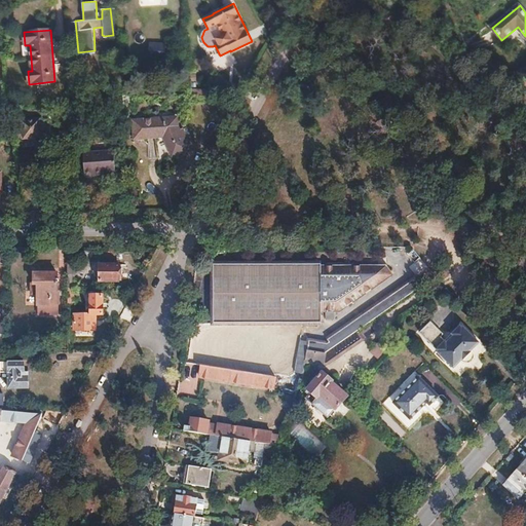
[(177,116),(135,118),(136,137),(164,136),(174,155),(189,148),(188,147),(184,137),(183,128),(178,128),(177,116)]
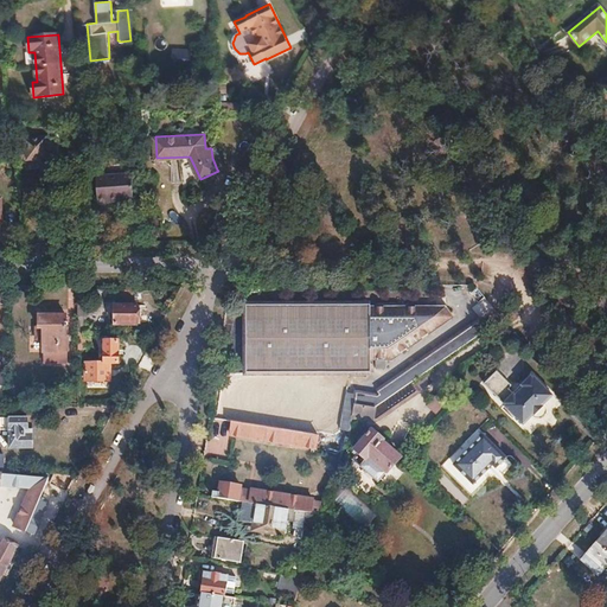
[(45,138),(25,140),(27,160),(46,158),(45,138)]
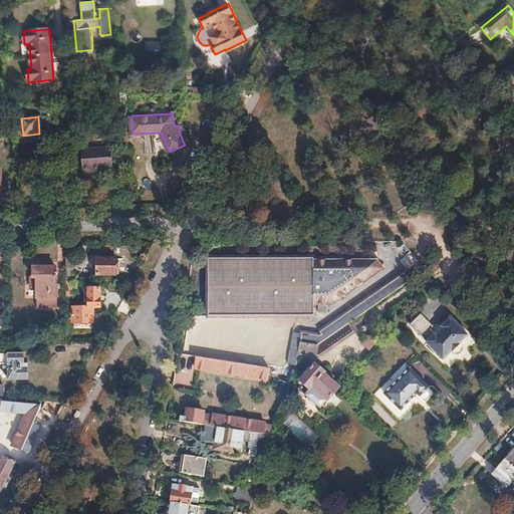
[(182,132),(179,125),(180,134),(184,144),(190,142),(186,131),(182,132)]
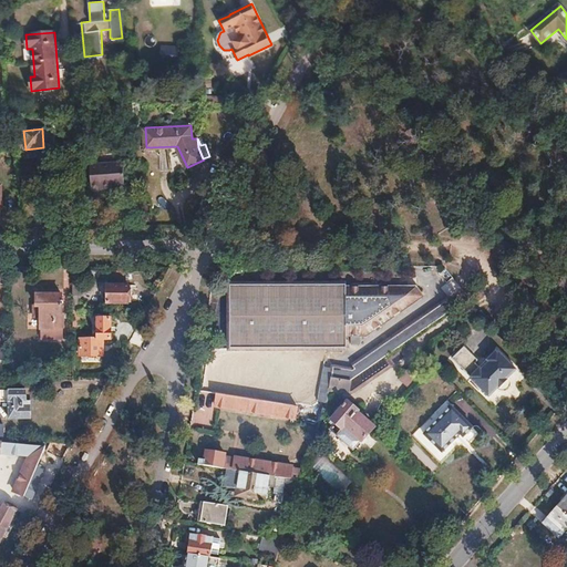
[(125,163),(92,165),(94,192),(104,191),(104,187),(126,185),(125,163)]
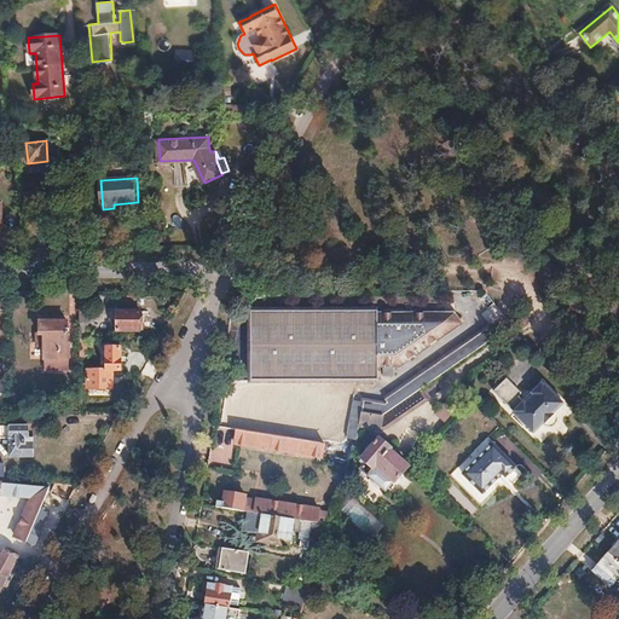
[(377,311),(252,311),(252,380),(377,380),(377,365),(398,365),(409,358),(401,348),(405,346),(412,356),(461,323),(457,313),(444,322),(437,312),(389,313),(389,322),(386,322),(386,313),(377,313),(377,311)]
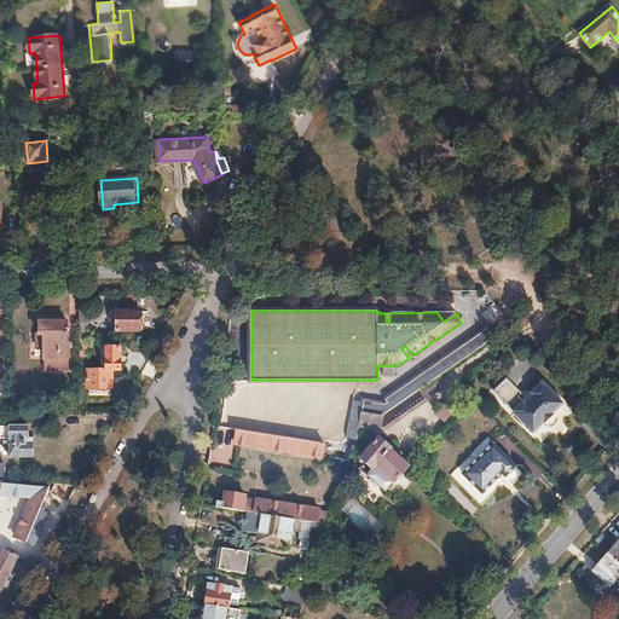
[(90,312),(80,312),(80,340),(90,340),(90,312)]
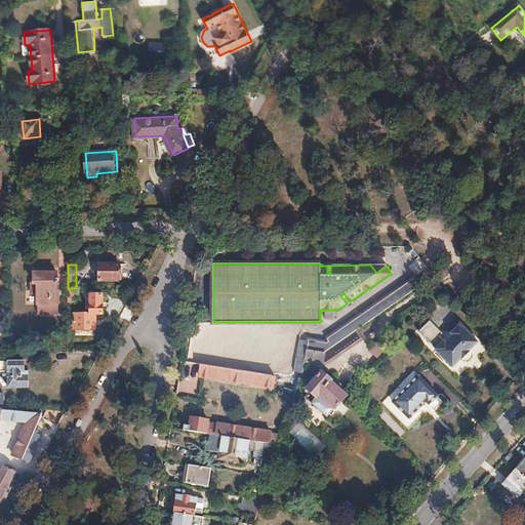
[(119,265),(99,265),(99,282),(119,282),(119,265)]
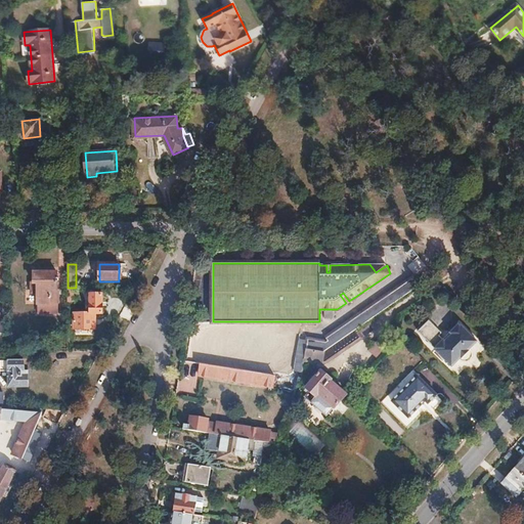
[(57,273),(33,273),(33,284),(33,286),(37,286),(37,296),(37,306),(57,306),(57,273)]
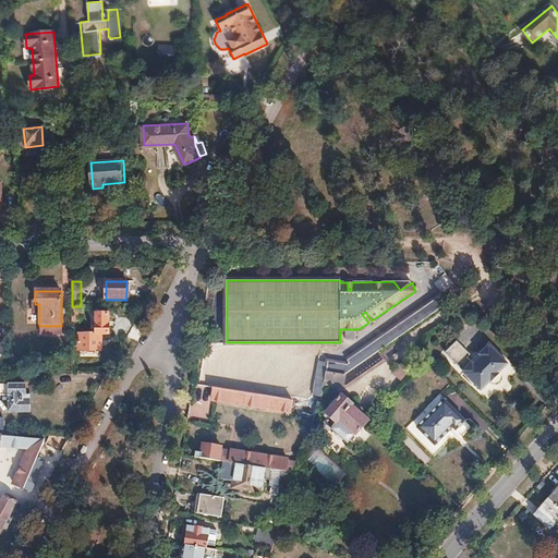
[(326,361),(325,372),(344,374),(379,350),(447,304),(440,294),(347,358),(349,361),(347,363),(326,361)]
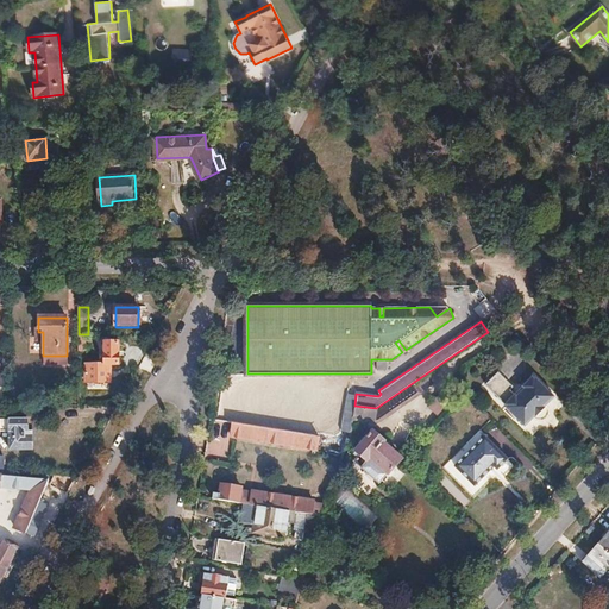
[(79,334),(79,344),(88,344),(88,334),(79,334)]
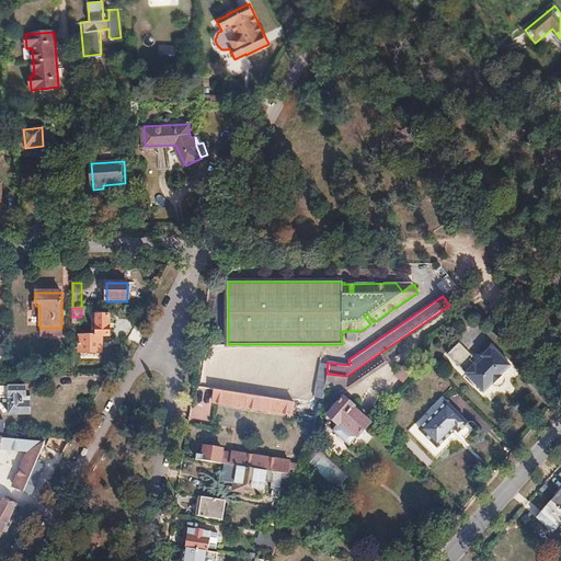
[(91,308),(91,335),(109,335),(110,308),(91,308)]
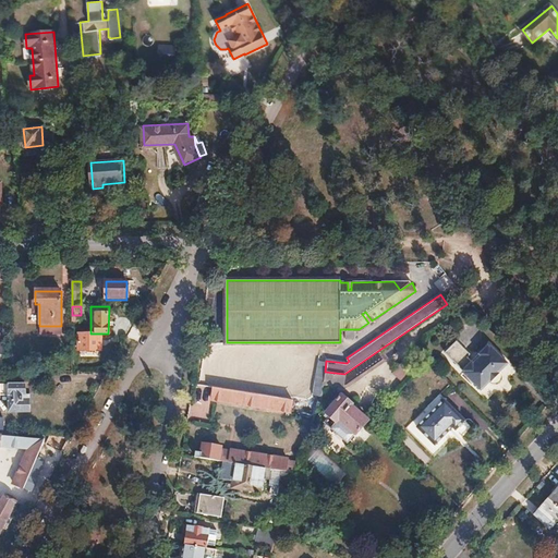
[(365,312),(362,314),(368,323),(372,320),(365,312)]
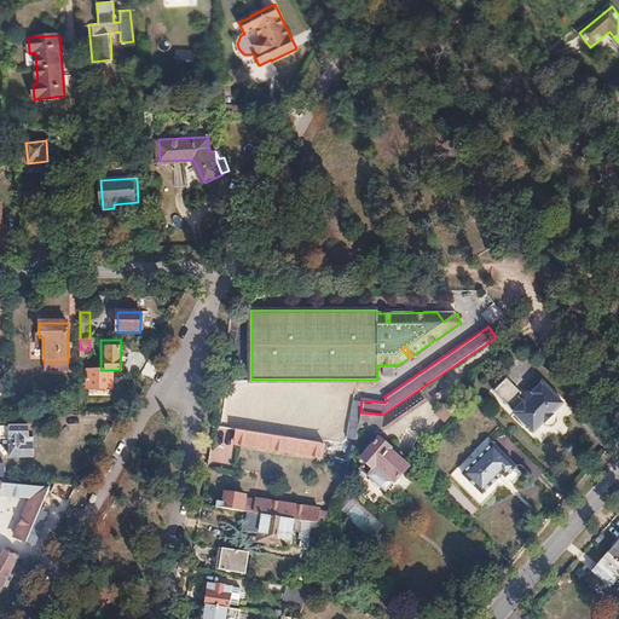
[(398,365),(377,365),(377,380),(398,365)]
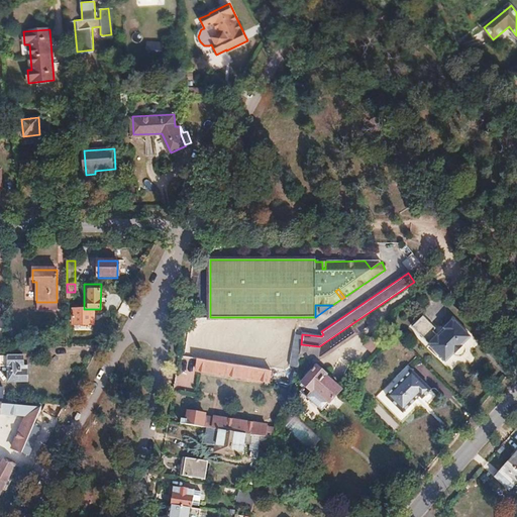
[(424,318),(413,329),(425,341),(434,333),(436,331),(424,318)]
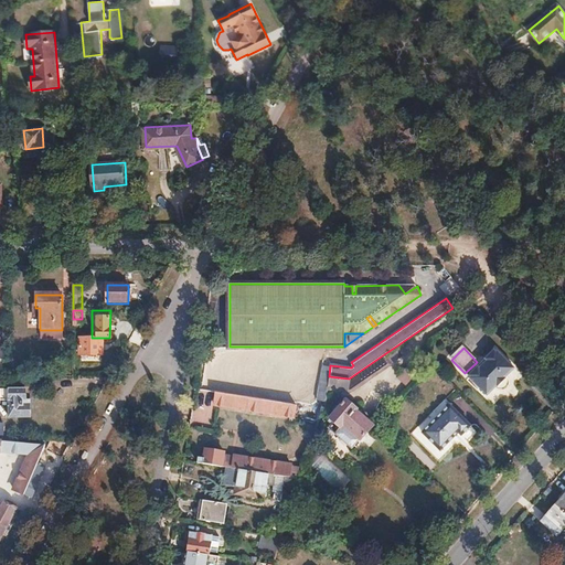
[(479,369),(469,379),(471,381),(470,382),(488,400),(496,392),(499,394),(502,395),(505,394),(508,392),(510,390),(510,386),(510,383),(508,381),(516,371),(499,353),(498,354),(497,352),(488,361),(489,362),(481,371),(479,369)]
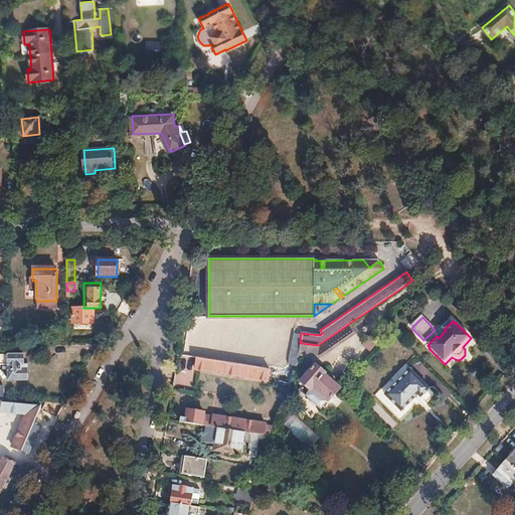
[(300,343),(298,358),(307,359),(307,354),(319,355),(355,330),(350,323),(318,345),(300,343)]
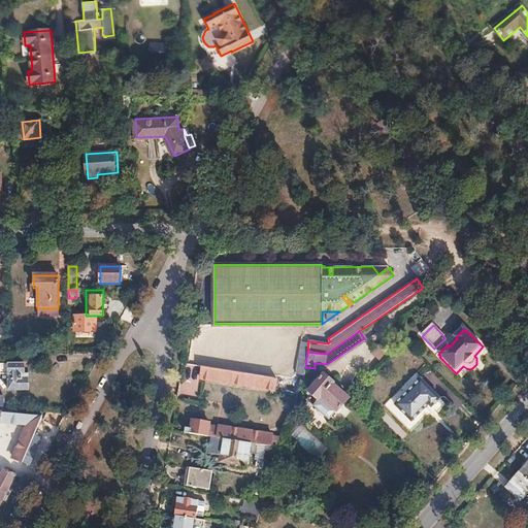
[(456,337),(448,344),(450,347),(457,338),(456,337)]
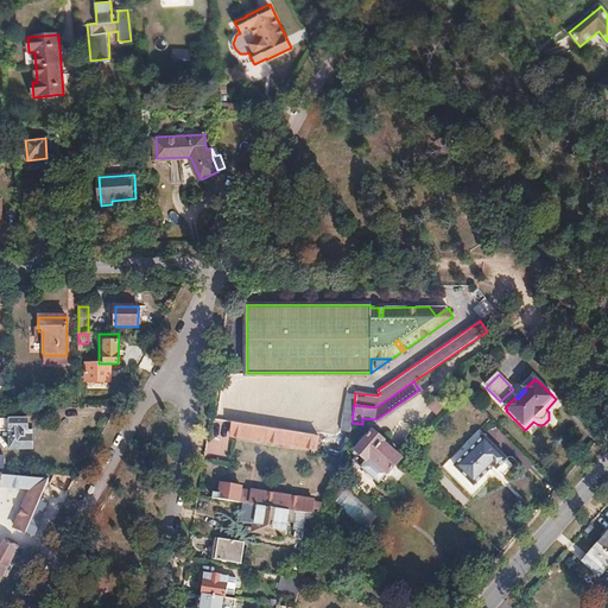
[(511,392),(500,401),(505,407),(515,397),(511,392)]
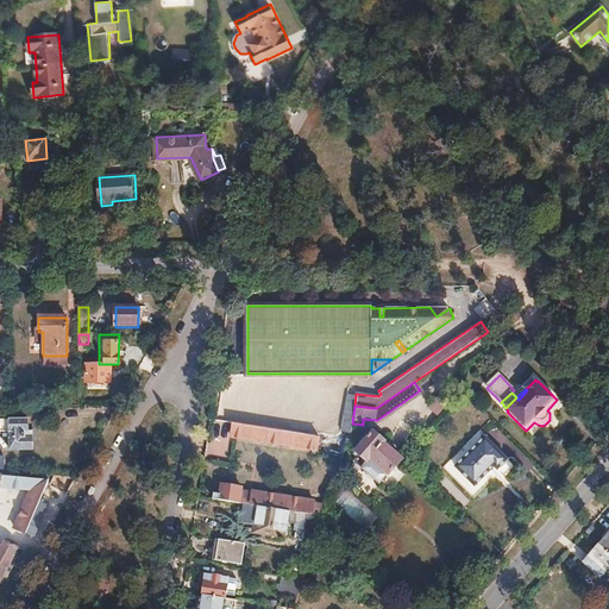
[(426,409),(435,414),(443,403),(433,397),(426,409)]
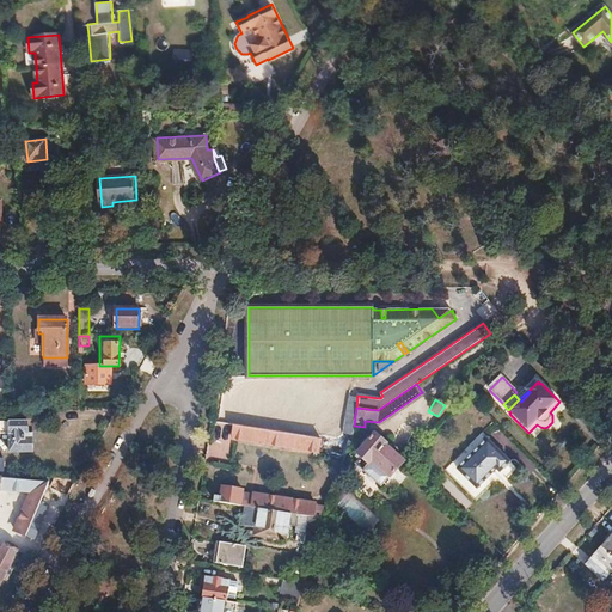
[(28,422),(10,423),(11,453),(32,453),(32,434),(28,435),(28,422)]
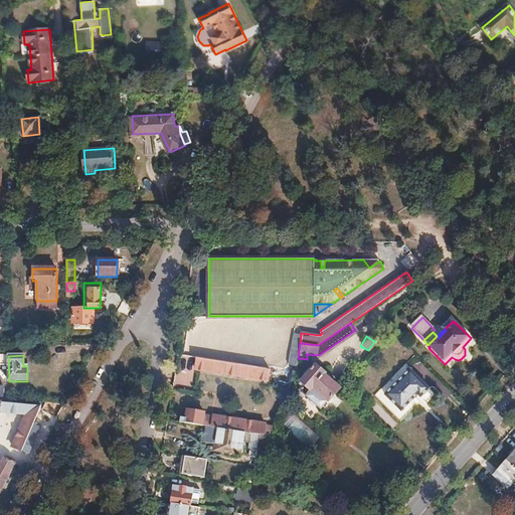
[(197,357),(195,370),(268,380),(270,368),(197,357)]
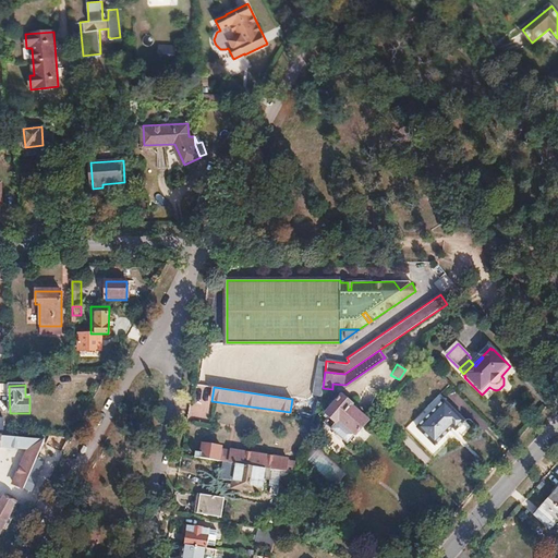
[(330,422),(327,426),(349,448),(356,440),(358,441),(372,427),(355,411),(358,410),(347,399),(330,416),(331,417),(328,420),(330,422)]
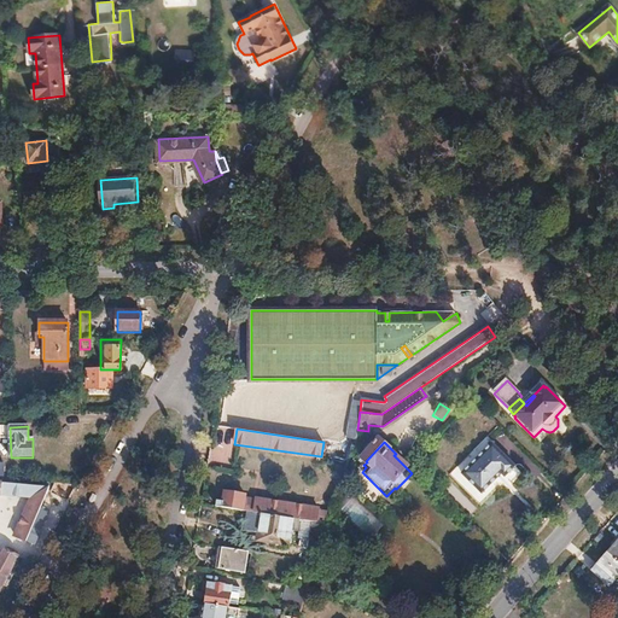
[(493,448),(461,477),(481,496),(499,479),(501,482),(514,468),(493,448)]
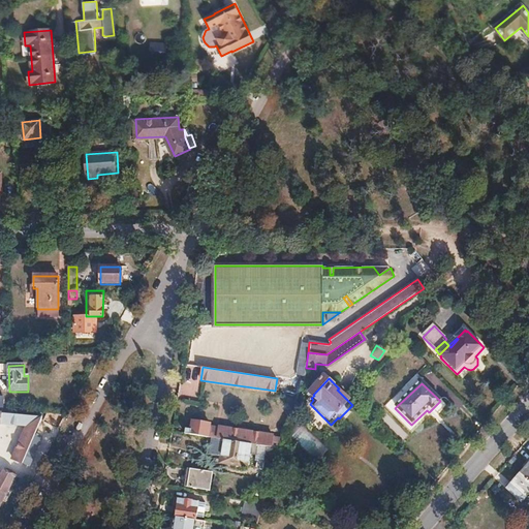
[(0,504),(16,476),(4,470),(0,476),(0,423),(27,426),(12,460),(22,464),(41,417),(0,412),(0,504)]
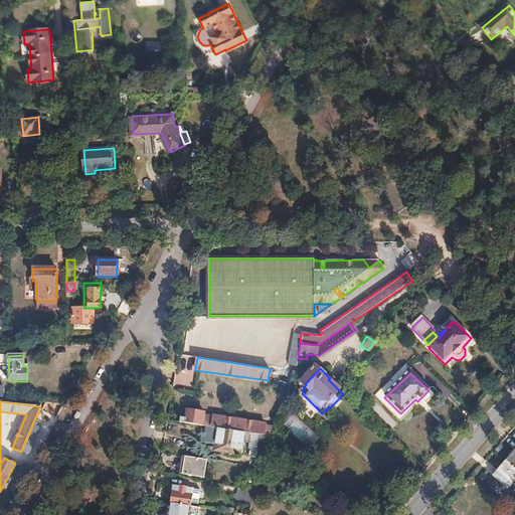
[(181,417),(180,422),(206,426),(264,436),(266,426),(266,424),(214,416),(214,417),(204,415),(205,413),(187,410),(186,418),(181,417)]
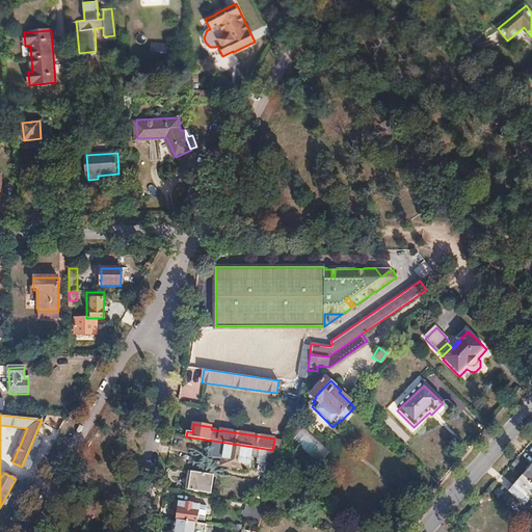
[(213,441),(211,457),(222,458),(221,462),(235,464),(234,468),(247,470),(248,460),(266,463),(265,466),(275,467),(281,451),(272,450),(213,441)]
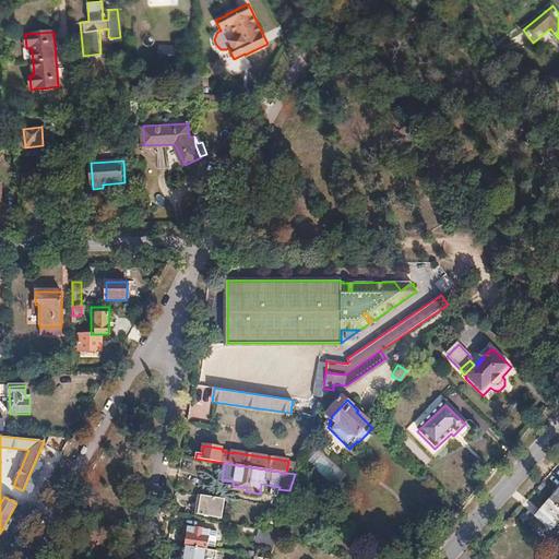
[(288,463),(286,473),(295,474),(296,464),(288,463)]
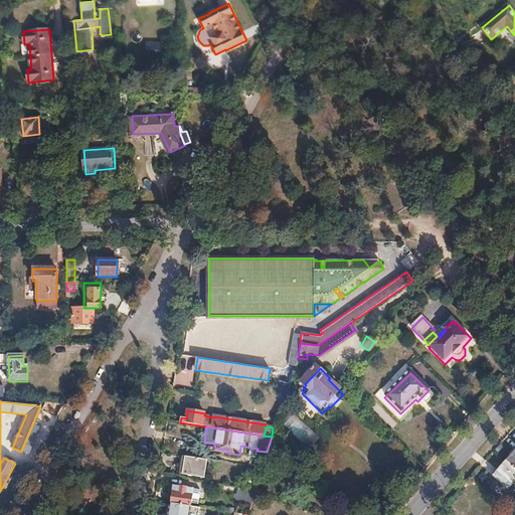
[(514,451),(493,476),(507,489),(514,479),(514,451)]
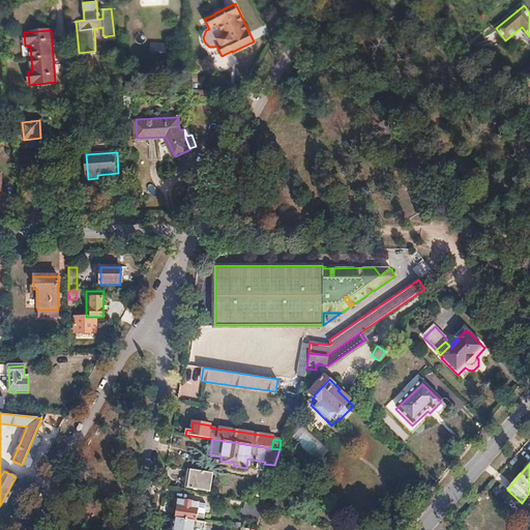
[(192,470),(188,488),(211,492),(213,473),(192,470)]
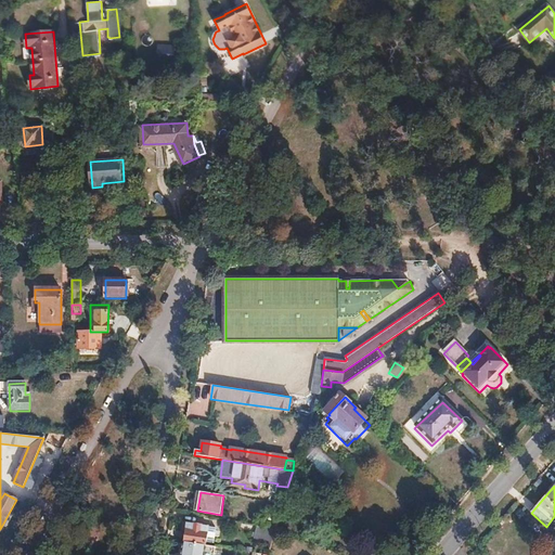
[(186,523),(184,540),(205,543),(207,529),(215,530),(215,525),(208,524),(208,526),(186,523)]
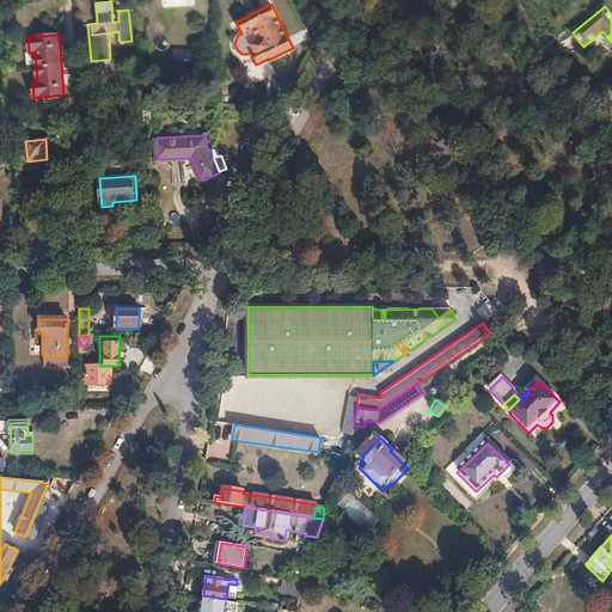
[(283,581),(280,601),(297,605),(303,585),(283,581)]
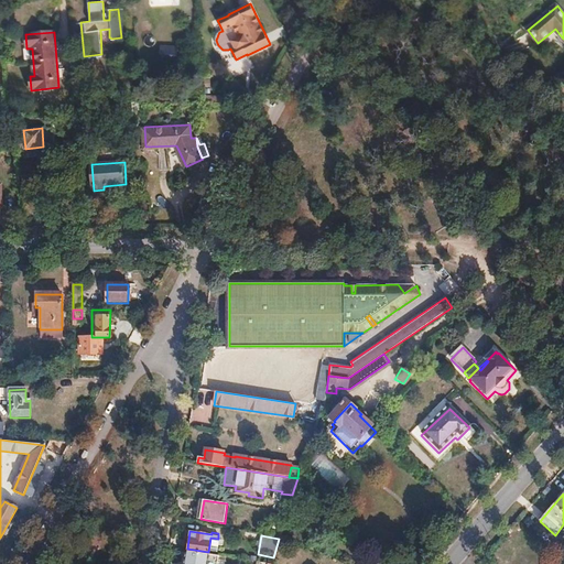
[(187,550),(184,563),(206,563),(208,554),(187,550)]
